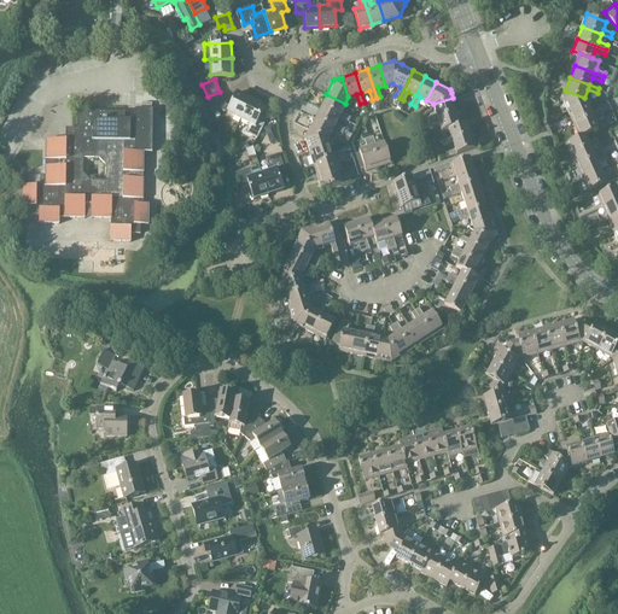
[(220,106),(240,117),(250,98),(237,91),(229,104),(225,101),(220,92),(208,97),(213,110),(220,106)]
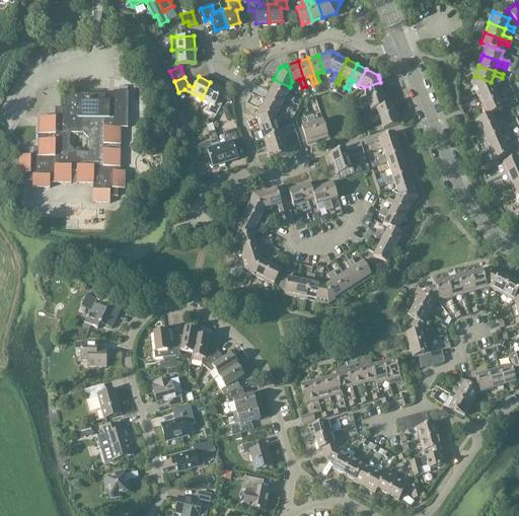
[(474,76),(473,79),(472,82),(477,94),(494,87),(491,82),(474,76)]
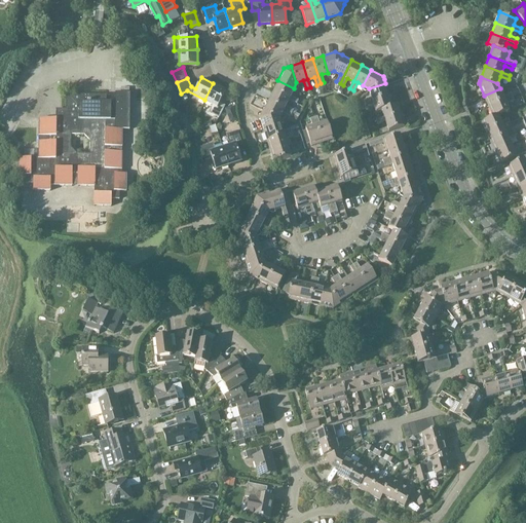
[(291,94),(294,88),(277,80),(273,89),(289,98),(296,102),(298,98),(291,94)]
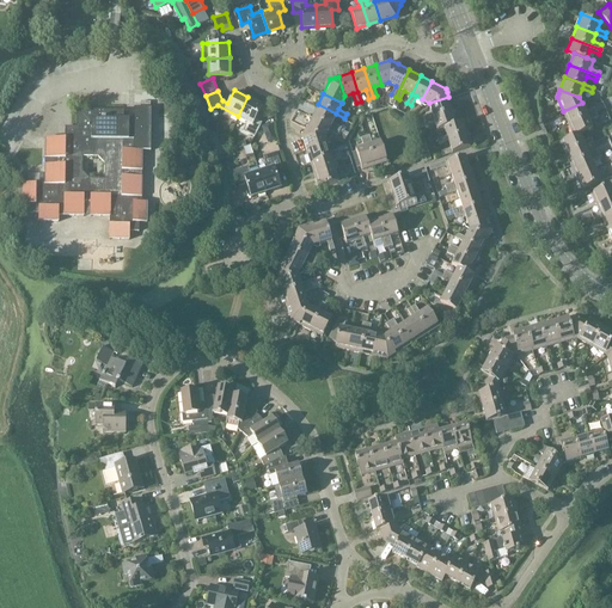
[(248,97),(238,116),(246,120),(243,128),(255,134),(262,121),(255,117),(262,104),(248,97)]
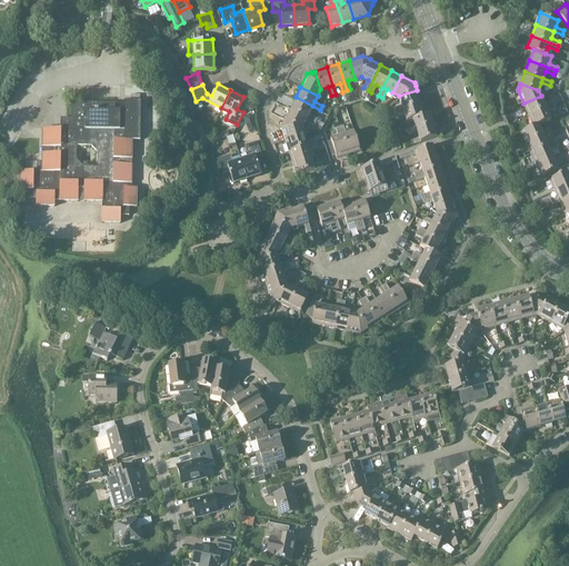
[(420,101),(417,90),(399,96),(401,103),(392,107),(393,110),(420,101)]
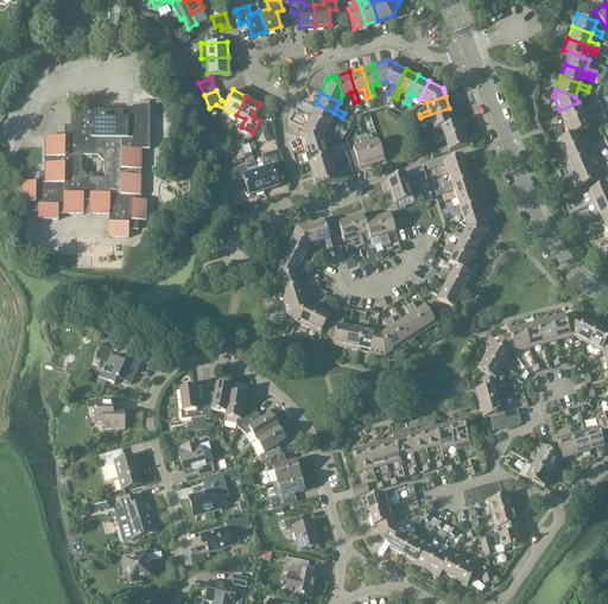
[(581,109),(578,102),(559,110),(564,121),(591,109),(590,106),(581,109)]
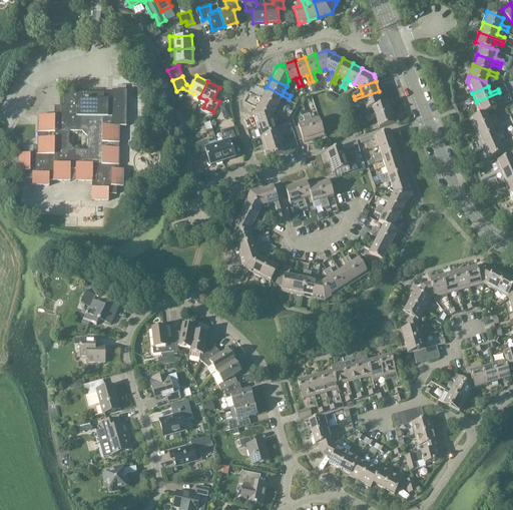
[(279,101),(282,95),(267,87),(262,96),(284,108),(286,105),(279,101)]
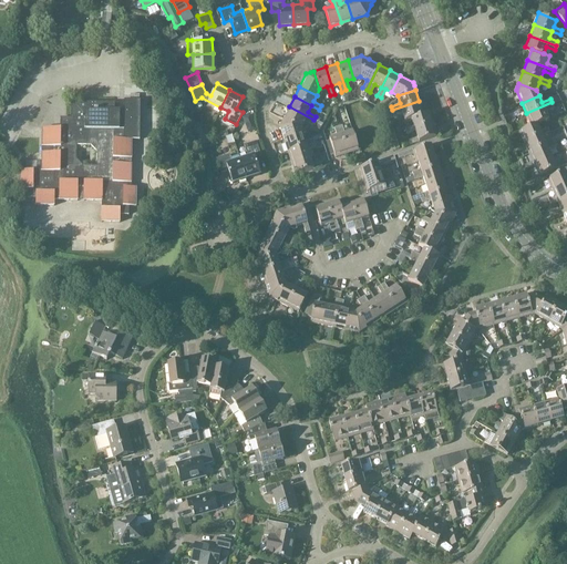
[(132,137),(140,137),(140,98),(123,98),(122,108),(119,108),(114,108),(114,100),(71,100),(71,115),(60,115),(60,126),(41,125),(41,168),(20,167),(19,186),(27,186),(27,195),(35,195),(35,203),(54,203),(54,196),(59,196),(59,198),(101,198),(101,219),(120,219),(120,213),(129,213),(129,204),(136,204),(136,185),(129,185),(129,181),(131,181),(132,137)]
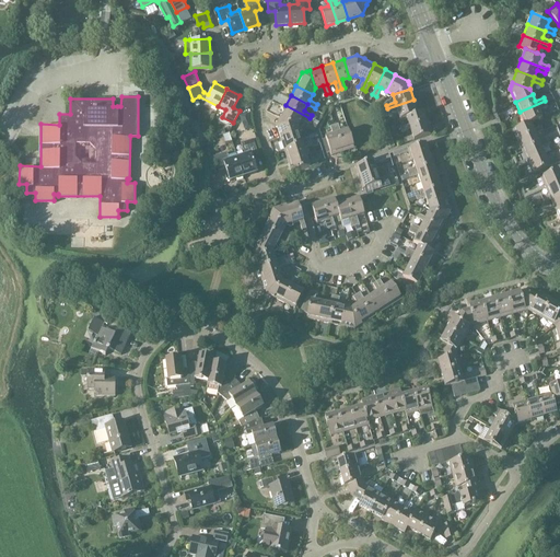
[(418,111),(413,100),(387,108),(388,113),(397,109),(399,117),(406,115),(418,111)]
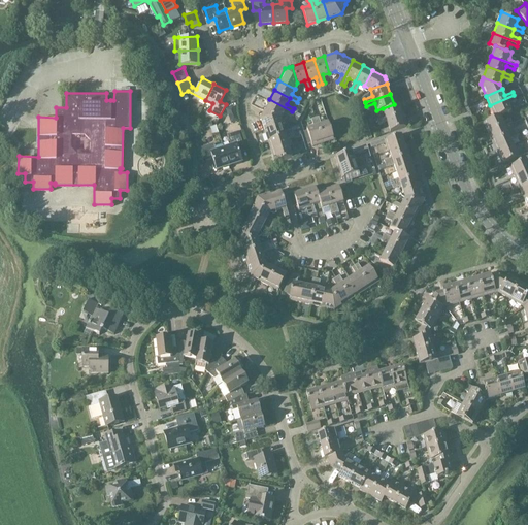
[(516,99),(514,95),(490,105),(494,116),(495,117),(499,113),(510,109),(507,102),(516,99)]
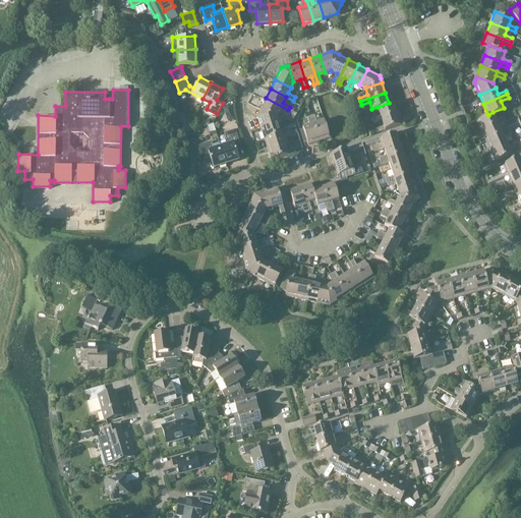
[(287,114),(288,110),(266,98),(261,108),(276,116),(279,110),(287,114)]
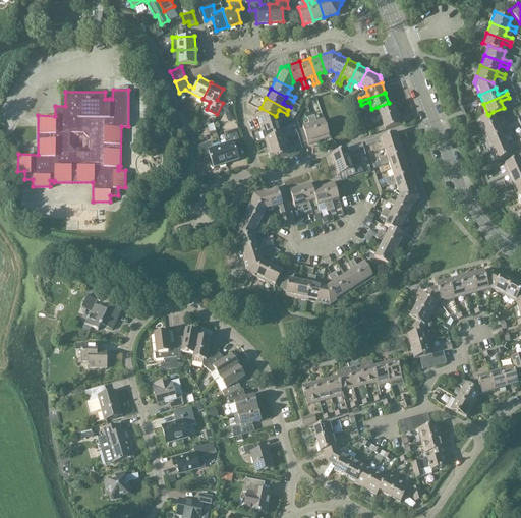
[(373,120),(381,118),(398,112),(394,102),(389,103),(378,107),(380,114),(371,116),(373,120)]
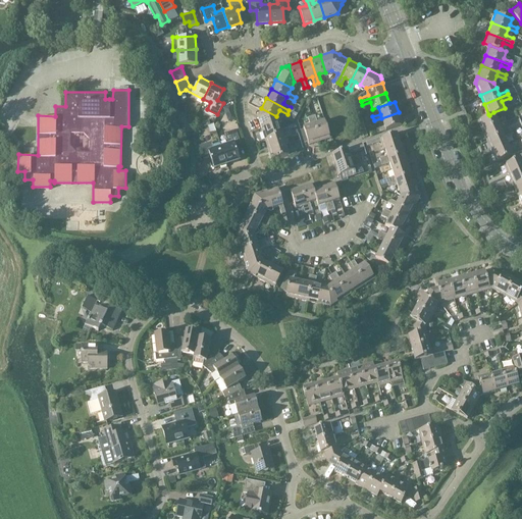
[(278,122),(276,116),(261,108),(259,112),(257,115),(261,127),(278,122)]
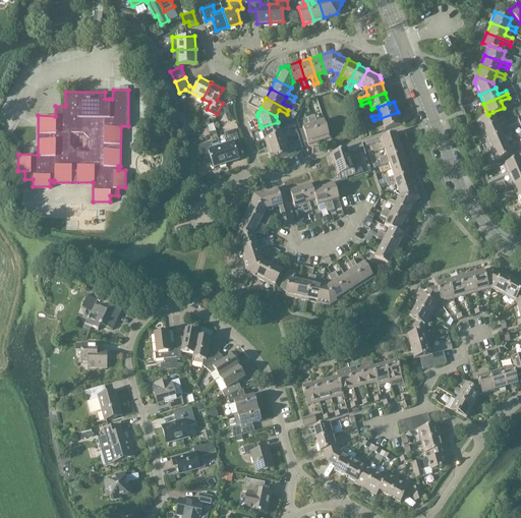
[(401,123),(398,112),(381,118),(384,124),(375,127),(377,130),(401,123)]
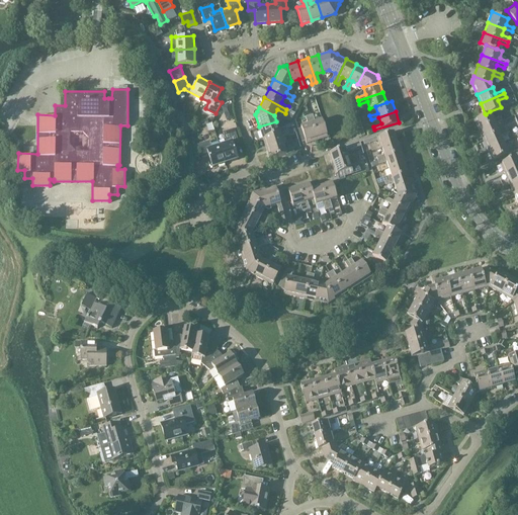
[(479,129),(495,121),(502,118),(501,114),(493,118),(490,111),(486,114),(485,113),(473,118),(479,129)]
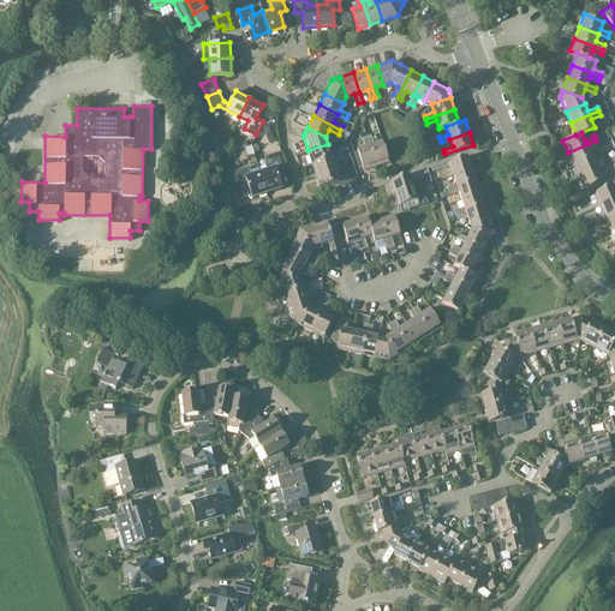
[(371,133),(366,135),(376,165),(388,160),(382,141),(374,143),(371,133)]
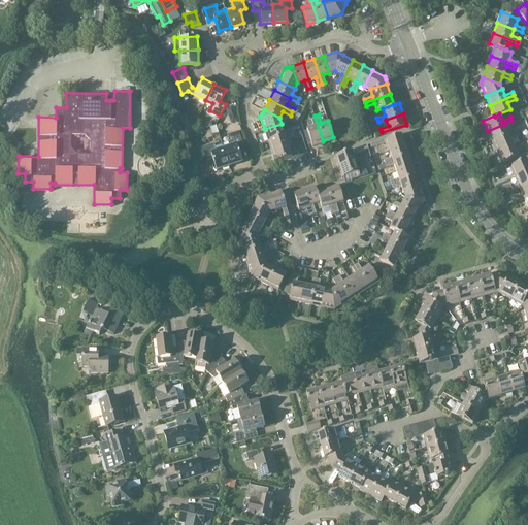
[(311,144),(323,141),(315,116),(310,117),(314,125),(306,127),(311,144)]
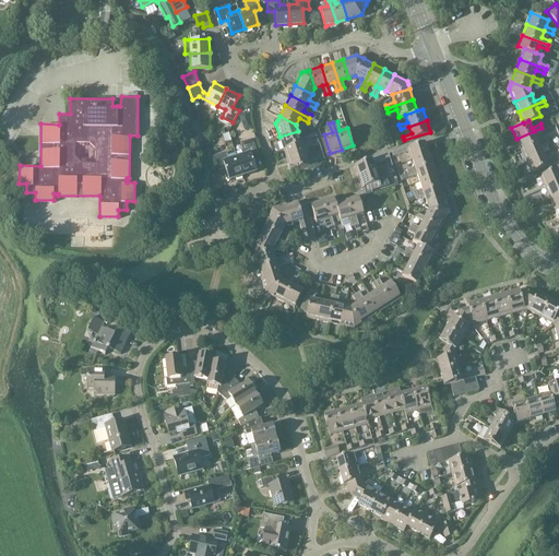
[(165,134),(165,126),(156,126),(156,134),(165,134)]
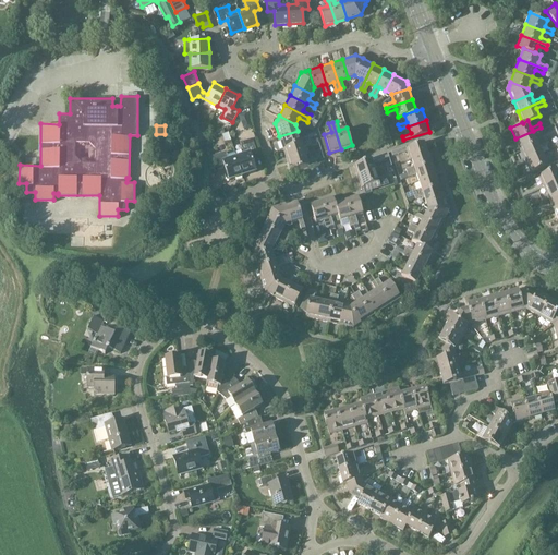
[(223,130),(227,137),(233,135),(230,127),(223,130)]
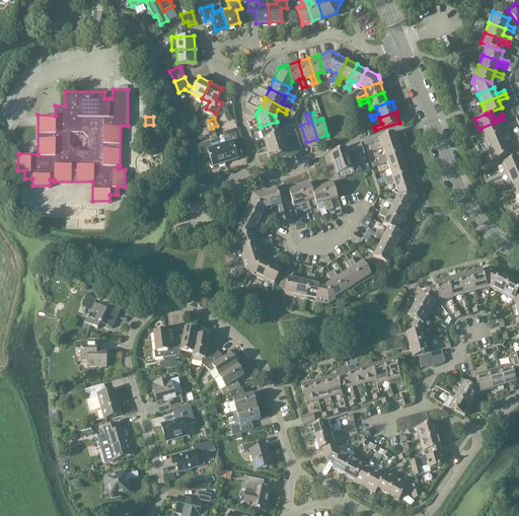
[(279,128),(277,122),(260,127),(263,137),(288,129),(287,126),(279,128)]
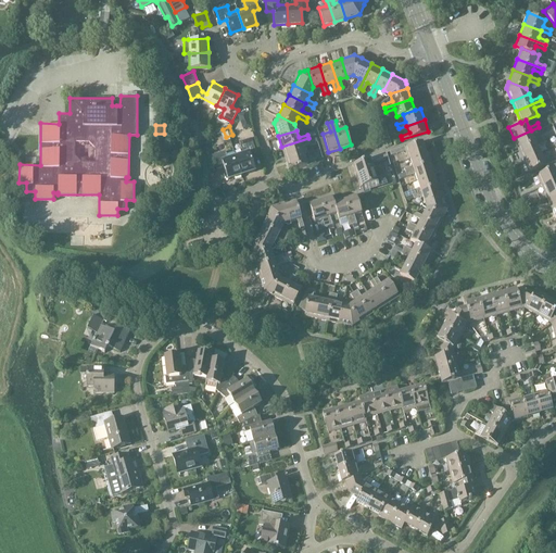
[(514,138),(518,149),(543,138),(542,134),(533,137),(531,130),(514,138)]
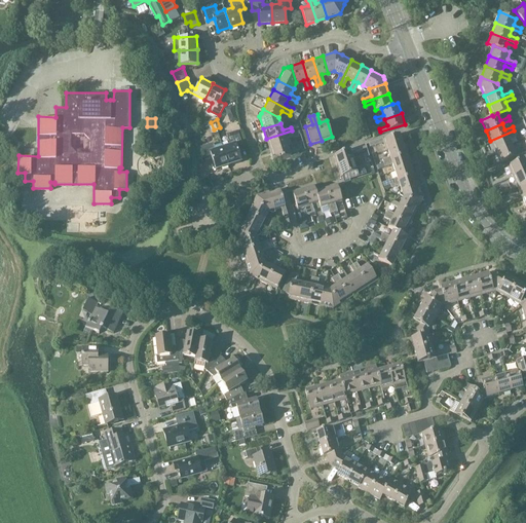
[(354,127),(358,135),(364,133),(362,125),(354,127)]
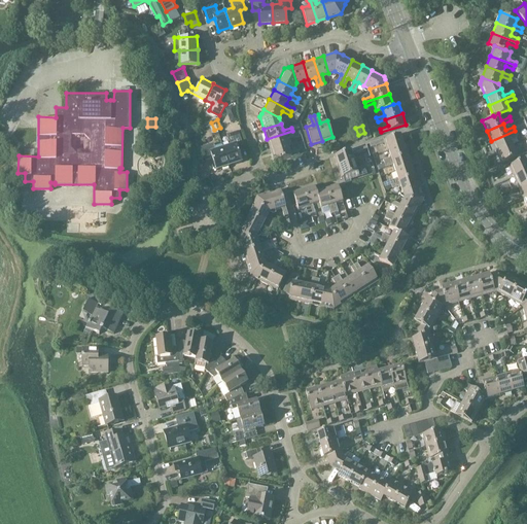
[(231,144),(222,146),(229,164),(241,160),(237,147),(243,146),(238,129),(226,133),(231,144)]
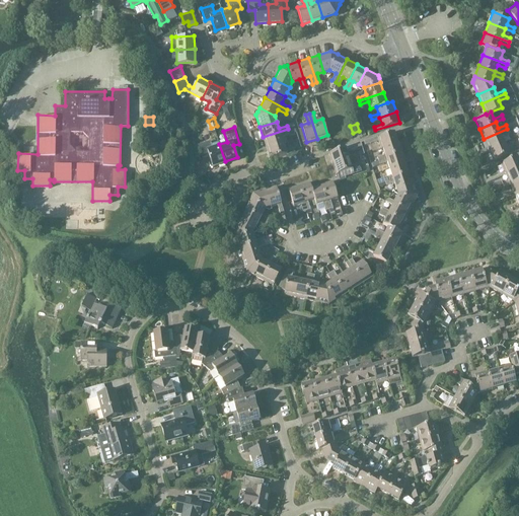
[(289,133),(288,129),(263,137),(267,147),(283,142),(281,135),(289,133)]
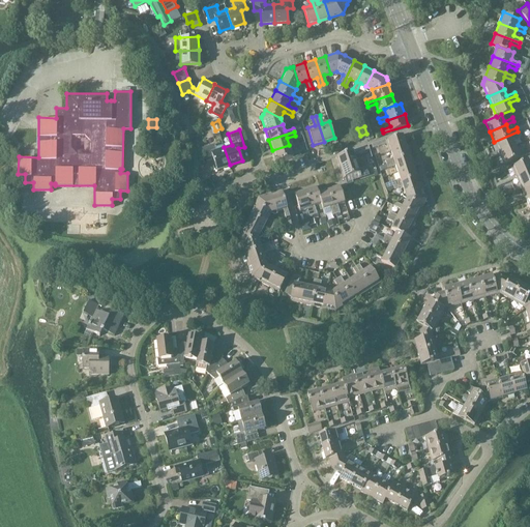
[(390,149),(406,144),(404,138),(409,136),(408,132),(385,139),(386,142),(388,150),(390,149)]
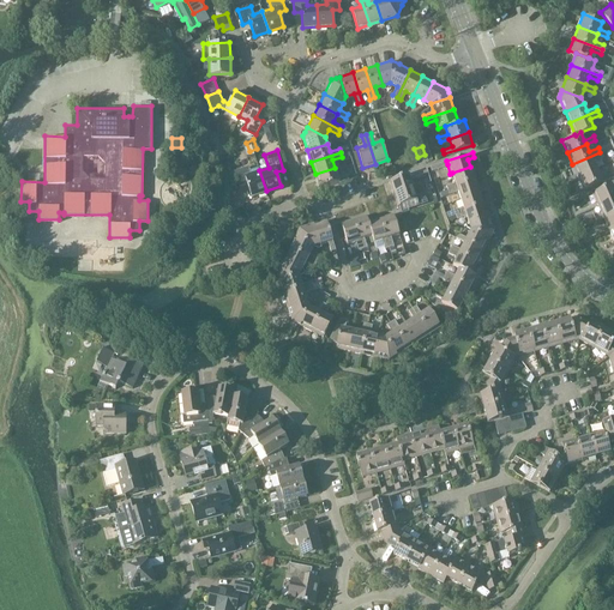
[(602,156),(600,152),(572,164),(578,176),(596,168),(594,159),(602,156)]
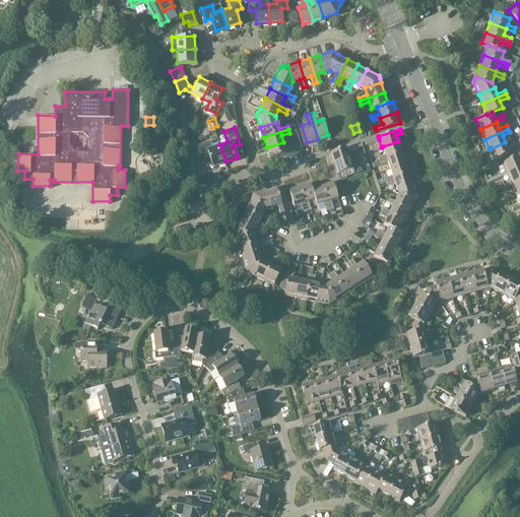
[(225,162),(219,144),(212,147),(210,139),(198,143),(202,156),(209,153),(211,159),(210,162),(211,165),(212,166),(225,162)]
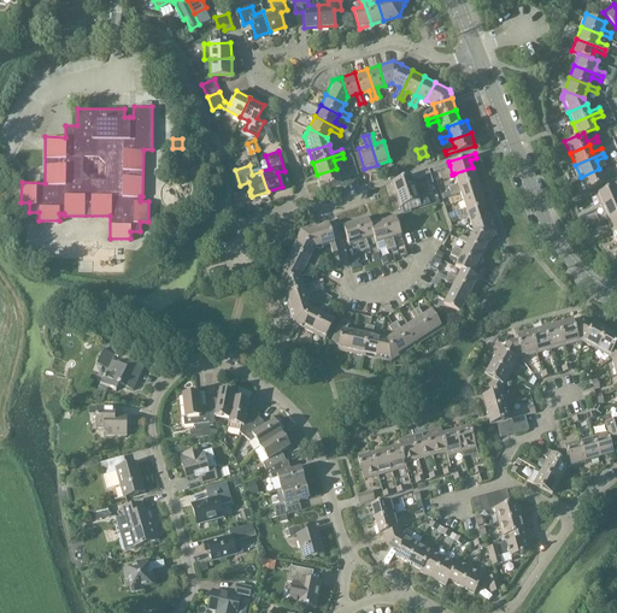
[(448,184),(450,189),(479,180),(475,168),(472,168),(454,174),(457,182),(448,184)]
